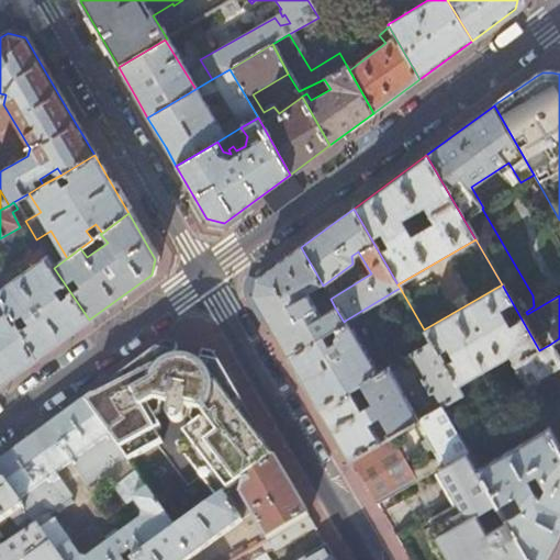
[(322,283),(301,247),(256,280),(254,288),(253,295),(267,322),(288,356),(344,322),(335,308),(320,317),(305,294),(322,283)]
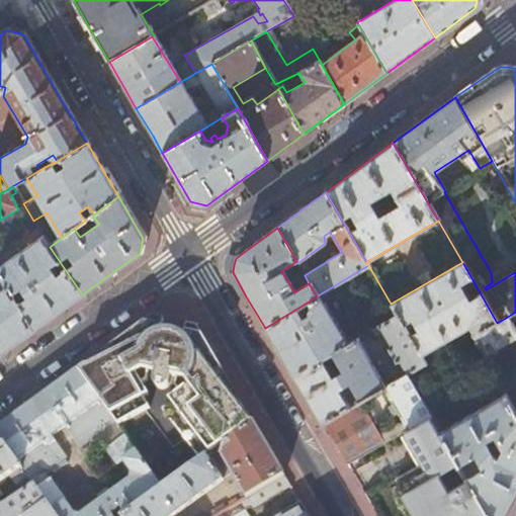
[(0,272),(33,330),(82,294),(50,247),(38,230),(18,245),(22,251),(0,267),(0,272)]
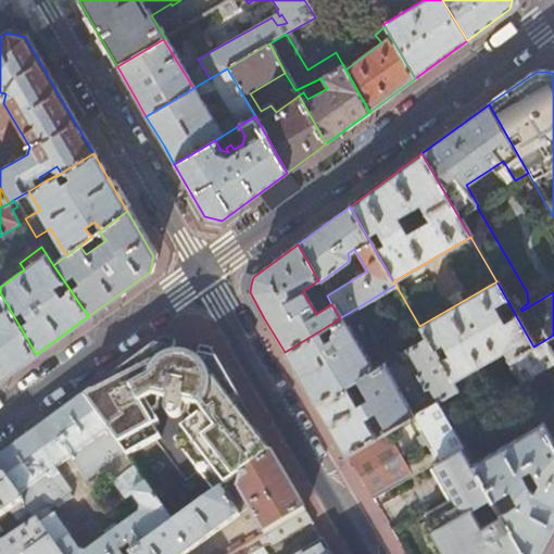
[(510,362),(533,347),(496,281),(419,326),(426,338),(452,382),(504,353),(510,362)]
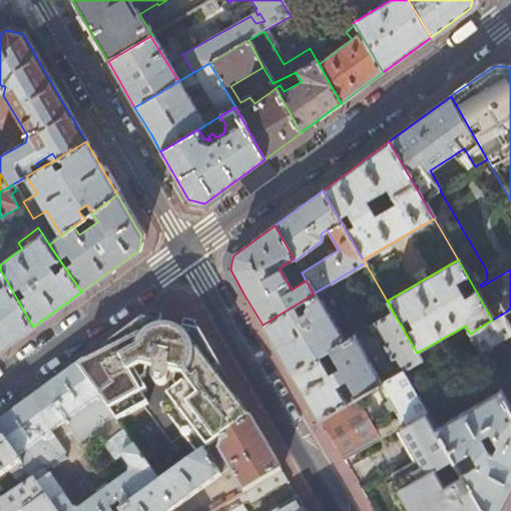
[(0,352),(33,327),(0,270),(0,352)]
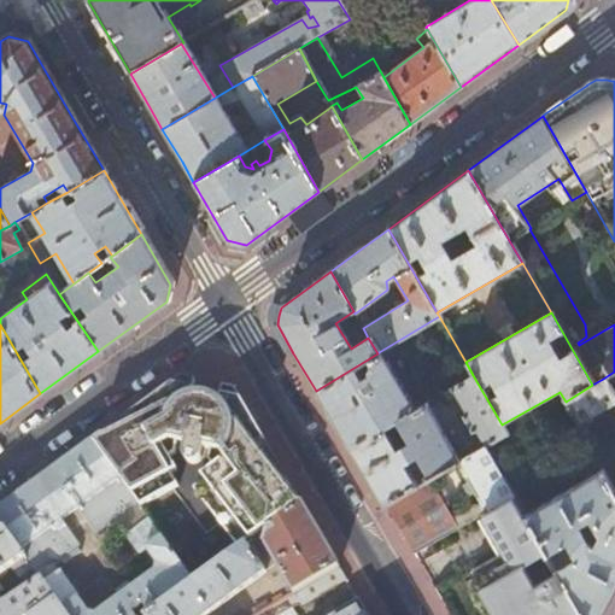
[(328,413),(350,449),(425,404),(426,403),(421,394),(409,403),(379,352),(378,353),(316,391),(328,413)]
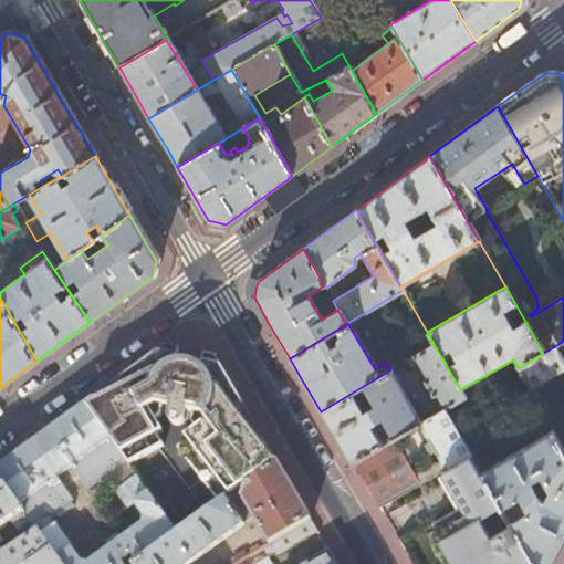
[(436,397),(444,411),(465,399),(460,389),(434,344),(404,361),(408,368),(416,364),(426,380),(421,383),(431,399),(436,397)]
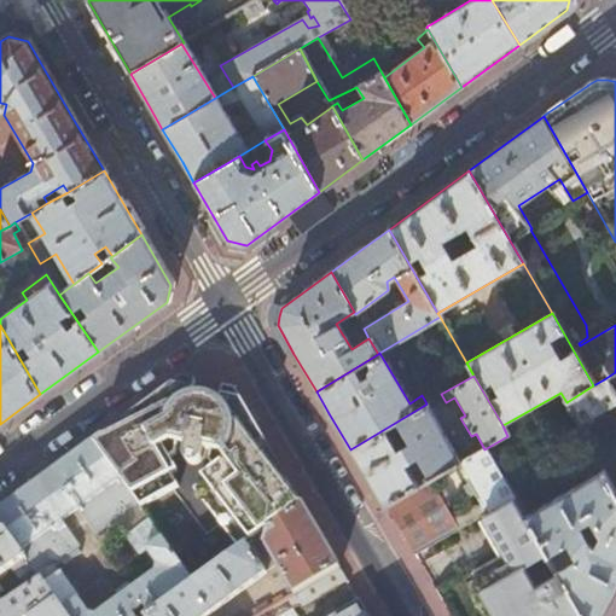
[(615,493),(615,495),(615,498),(615,399),(604,379),(593,385),(567,402),(562,404),(576,428),(609,410),(615,420),(615,493)]
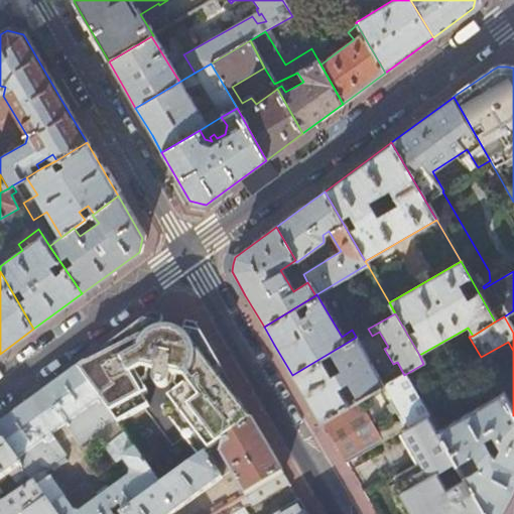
[(76,372),(116,428),(145,407),(138,397),(143,394),(136,383),(141,379),(144,371),(152,372),(151,374),(151,375),(151,377),(152,379),(152,380),(153,381),(154,382),(155,383),(157,384),(159,385),(160,385),(162,385),(163,384),(165,384),(166,383),(167,382),(168,380),(169,379),(169,377),(176,379),(174,388),(177,394),(168,401),(171,405),(162,413),(198,462),(205,457),(223,443),(251,423),(196,328),(186,327),(183,339),(179,336),(176,334),(172,333),(167,332),(163,332),(159,333),(161,320),(151,317),(121,340),(109,349),(76,372)]
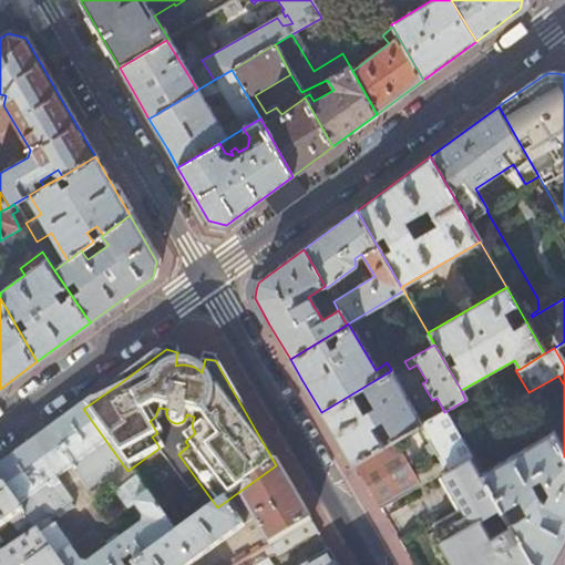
[(335,435),(352,466),(411,432),(420,427),(422,425),(413,411),(417,409),(413,403),(410,406),(390,371),(321,412),(335,435)]
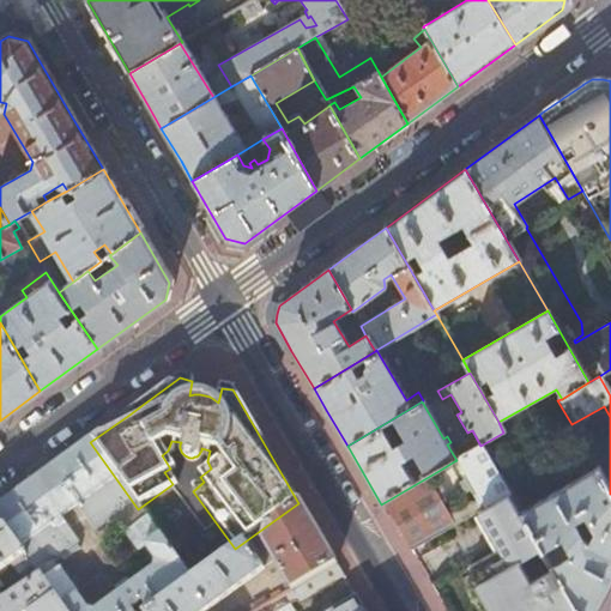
[(150,610),(191,581),(138,509),(90,442),(46,475),(0,508),(0,521),(37,573),(76,544),(60,520),(76,508),(92,532),(112,519),(137,554),(144,549),(153,562),(152,568),(129,586),(128,584),(115,593),(116,594),(97,610),(86,610),(56,569),(42,579),(52,594),(64,610),(150,610)]
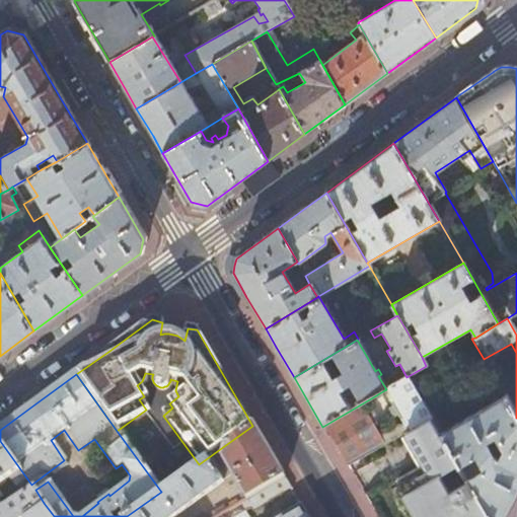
[(330,440),(346,466),(401,435),(431,418),(407,377),(386,389),(384,390),(405,426),(399,427),(395,429),(376,395),(322,427),(330,440)]
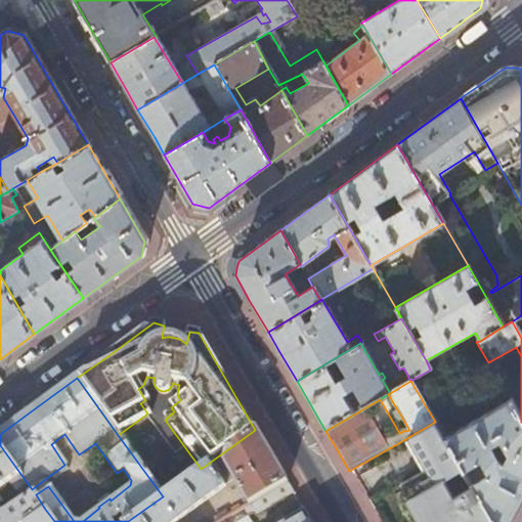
[(509,399),(444,438),(457,460),(463,470),(479,461),(486,473),(470,482),(493,521),(508,521),(521,496),(521,422),(521,420),(509,399)]
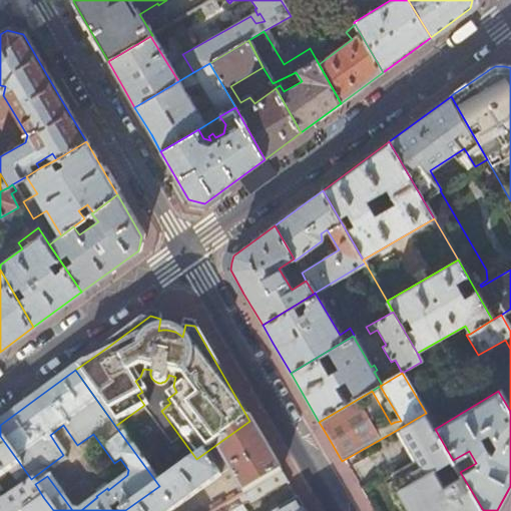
[(426,413),(397,430),(416,459),(392,475),(403,493),(399,502),(404,510),(483,510),(460,472),(453,460),(447,450),(435,429),(426,413)]
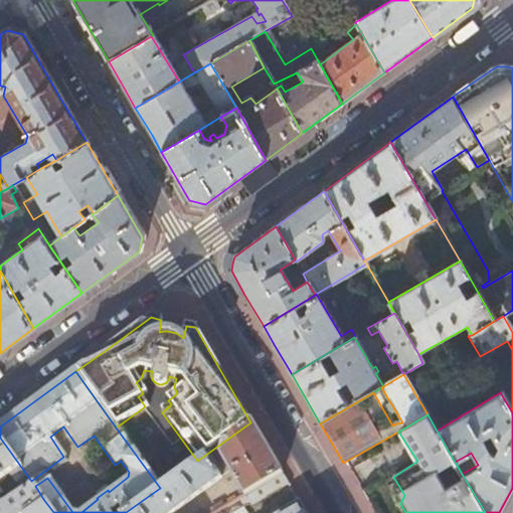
[(269,455),(250,422),(222,443),(218,453),(244,497),(281,475),(269,455)]
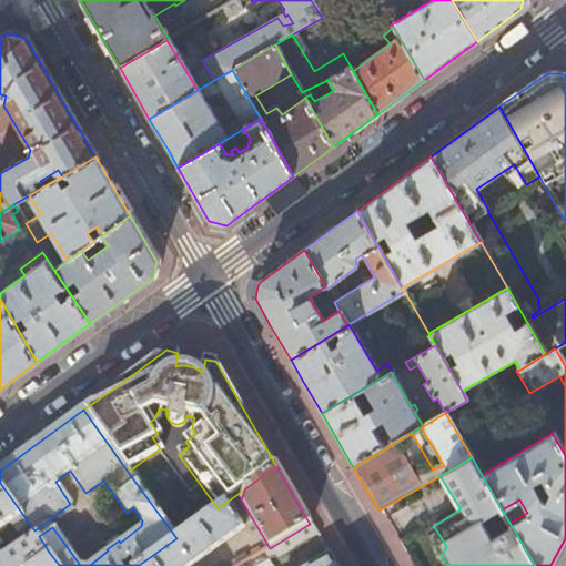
[(34,531),(0,483),(0,546),(0,537),(1,536),(0,535),(0,531),(9,524),(17,534),(21,531),(31,535),(0,557),(0,565),(24,565),(48,551),(39,536),(34,531)]
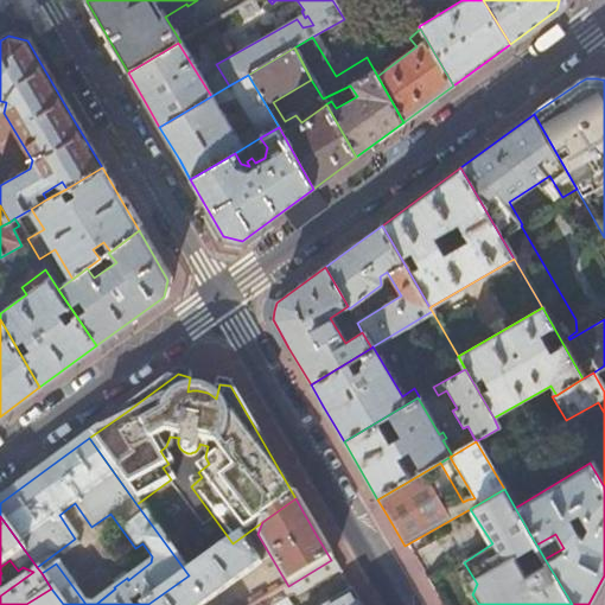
[(227,548),(189,575),(148,604),(209,604),(259,568),(241,537),(233,543),(227,548)]
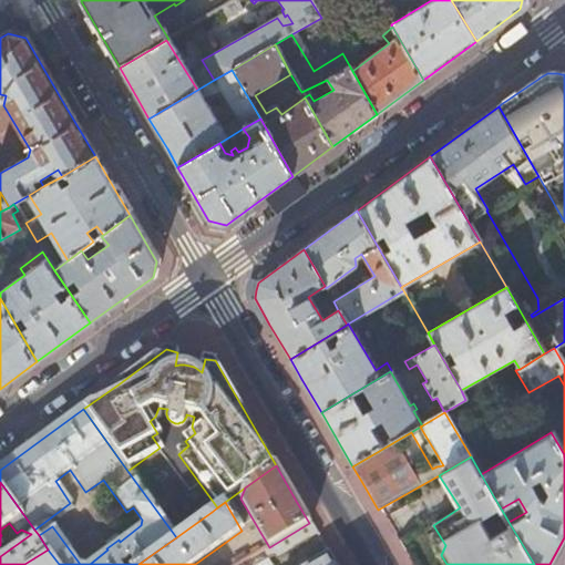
[(314,531),(309,523),(269,547),(274,556),(276,560),(317,535),(314,531)]
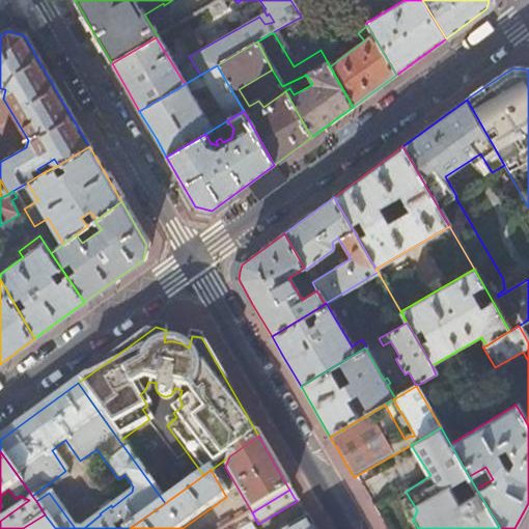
[(55,528),(45,514),(23,528),(55,528)]
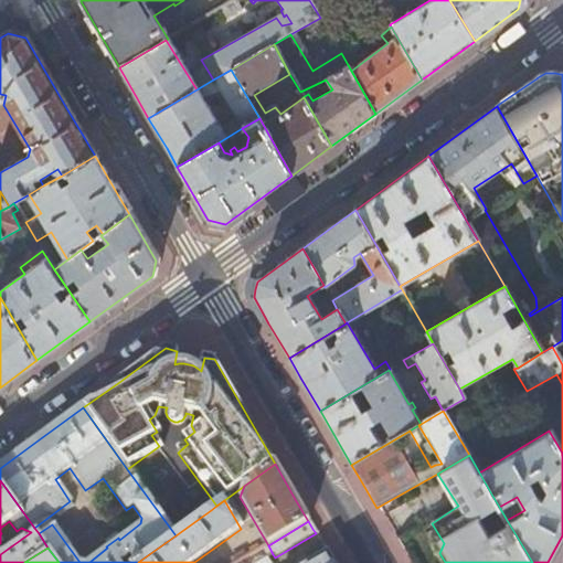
[(332,562),(329,558),(326,552),(307,562),(332,562)]
